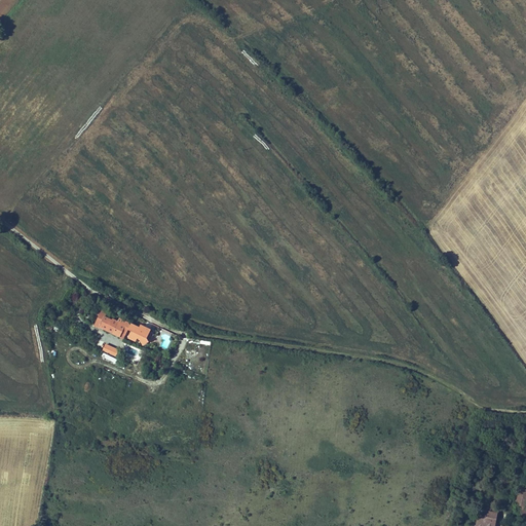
[(124,338),(130,324),(119,318),(118,322),(113,318),(112,320),(106,316),(107,312),(99,308),(97,313),(100,314),(95,325),(100,328),(101,327),(120,336),(124,338)]
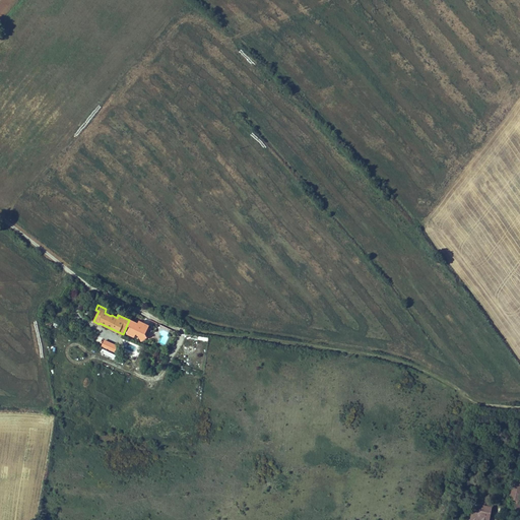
[(147,337),(149,336),(152,331),(151,328),(148,327),(149,326),(138,321),(137,324),(130,320),(127,325),(130,327),(127,333),(134,336),(136,334),(139,335),(141,340),(147,337)]
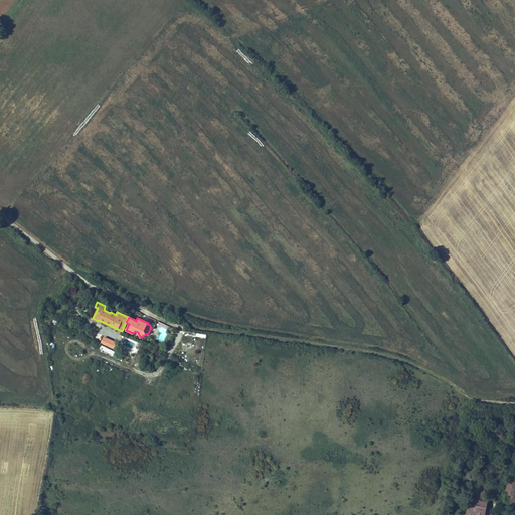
[(114,349),(117,342),(104,336),(101,343),(114,349)]
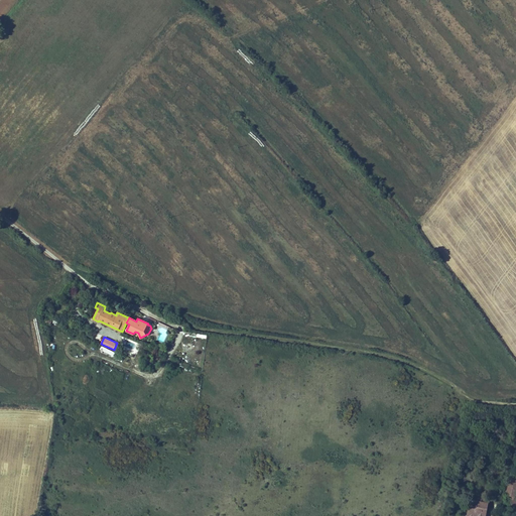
[(99,352),(113,356),(115,352),(101,347),(99,352)]
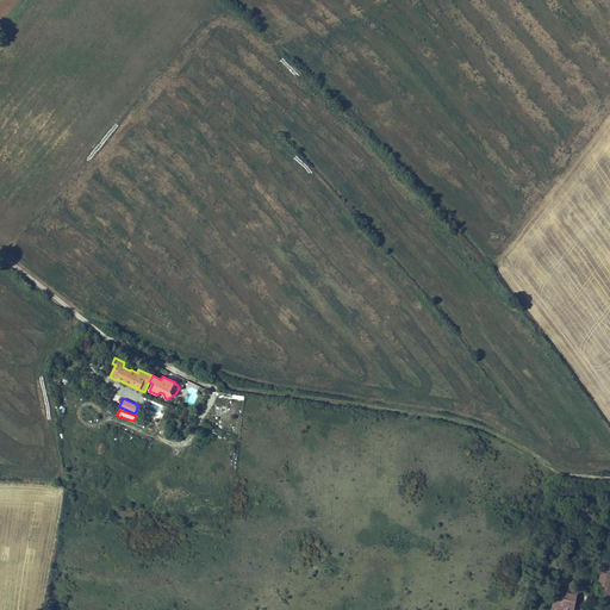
[(609,564),(602,561),(596,584),(609,586),(609,564)]
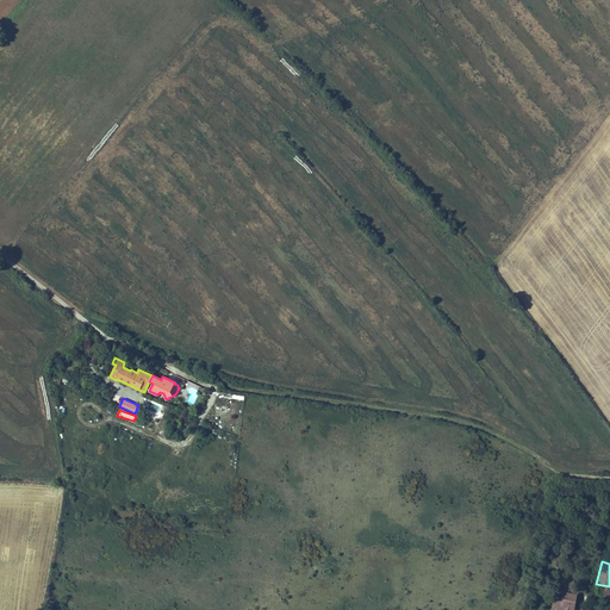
[(597,595),(609,597),(609,596),(609,587),(598,585),(597,595)]
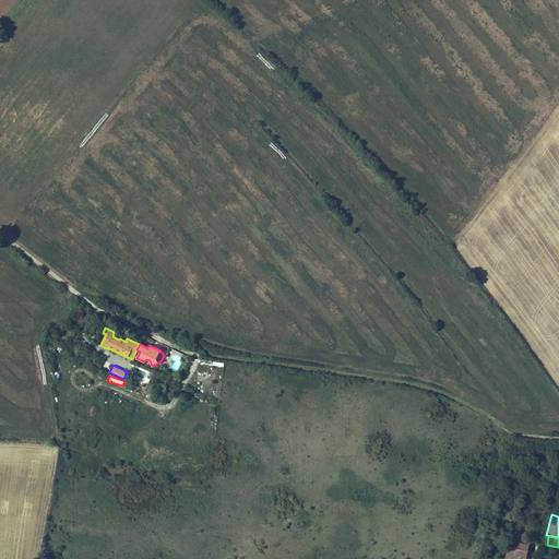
[(525,558),(526,558),(527,558),(527,554),(526,554),(528,545),(509,542),(506,558),(525,558)]
